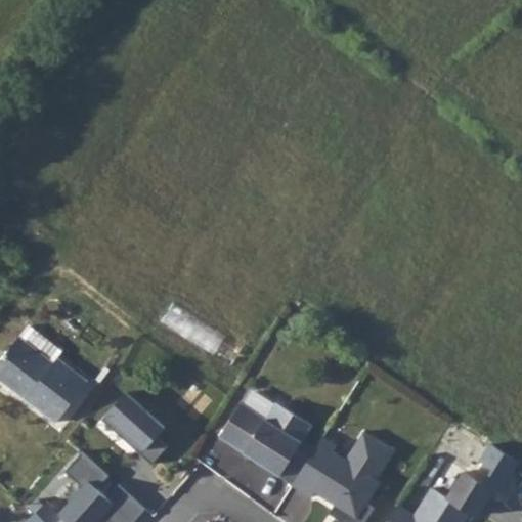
[(53,362),(20,337),(18,335),(0,358),(0,380),(55,423),(86,382),(55,358),(53,362)]
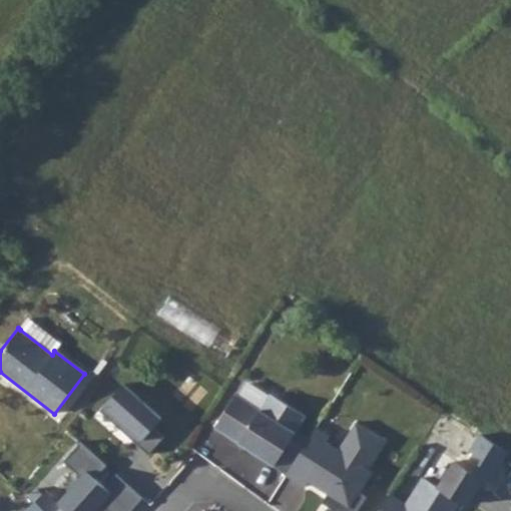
[(262,406),(269,395),(251,384),(244,395),(262,406)]
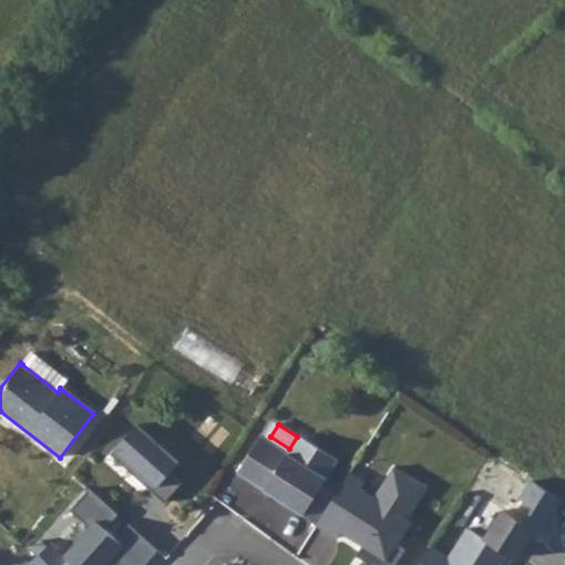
[(136,427),(111,454),(164,502),(189,473),(136,427)]
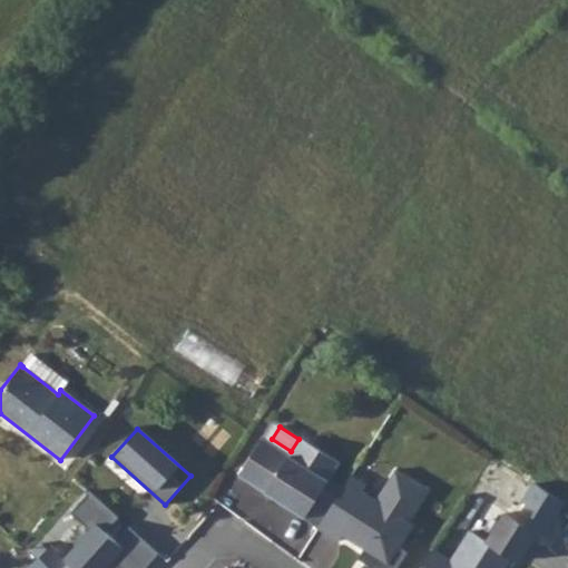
[(263,439),(238,477),(265,493),(267,490),(287,502),(284,507),(303,519),(339,466),(300,439),(289,456),(263,439)]
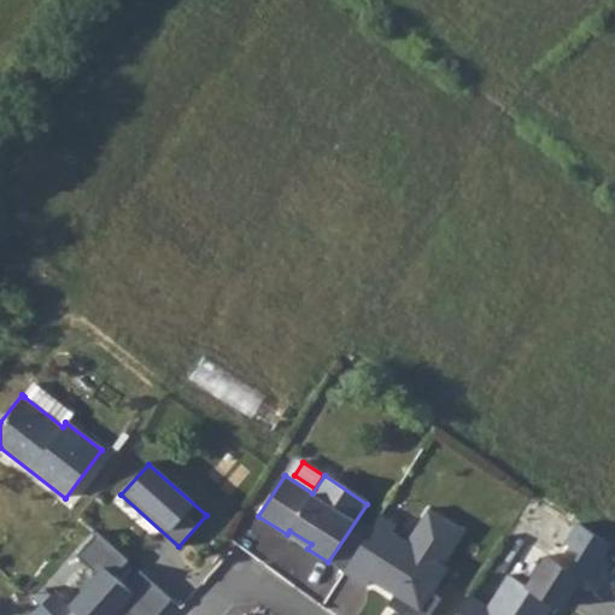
[(391,533),(375,522),(343,573),(365,587),(370,580),(393,595),(400,601),(394,610),(400,614),(427,614),(439,598),(432,593),(426,590),(441,564),(463,532),(427,509),(405,543),(391,533)]
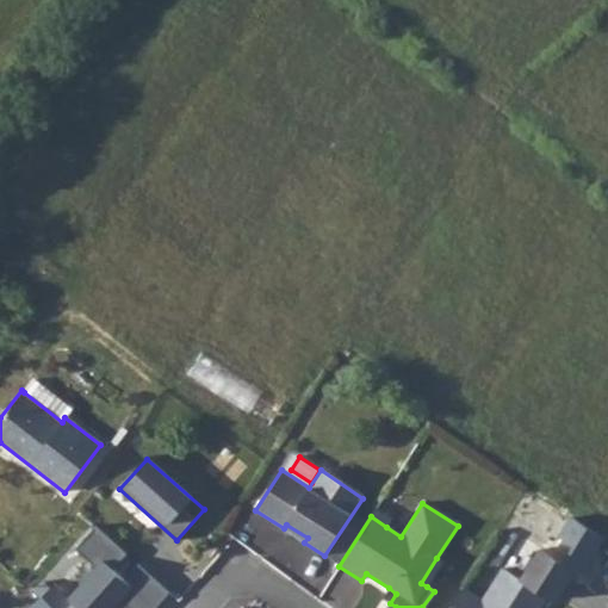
[(76,550),(94,565),(66,596),(70,601),(72,600),(79,607),(154,607),(168,593),(95,528),(76,550)]
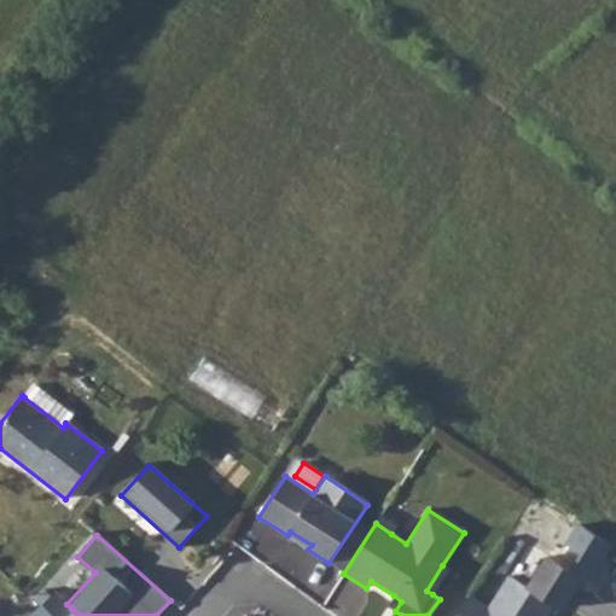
[(487,610),(468,598),(454,615),(545,615),(552,604),(559,610),(580,577),(546,557),(527,588),(509,577),(487,610)]
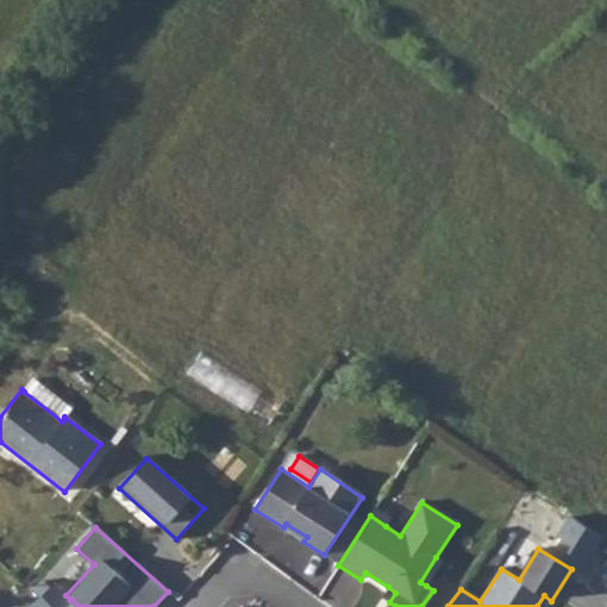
[(39,595),(29,606),(79,606),(72,599),(70,600),(66,595),(54,582),(49,586),(43,581),(35,589),(39,595)]
